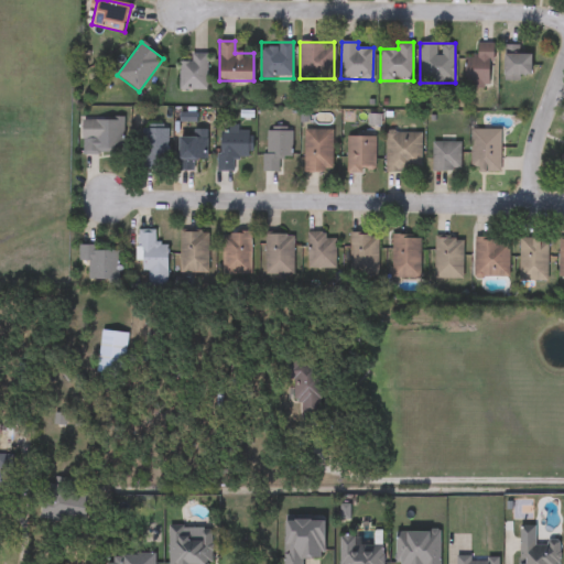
[(477,57),(477,43),(491,43),(491,88),(465,88),(465,57),(477,57)]
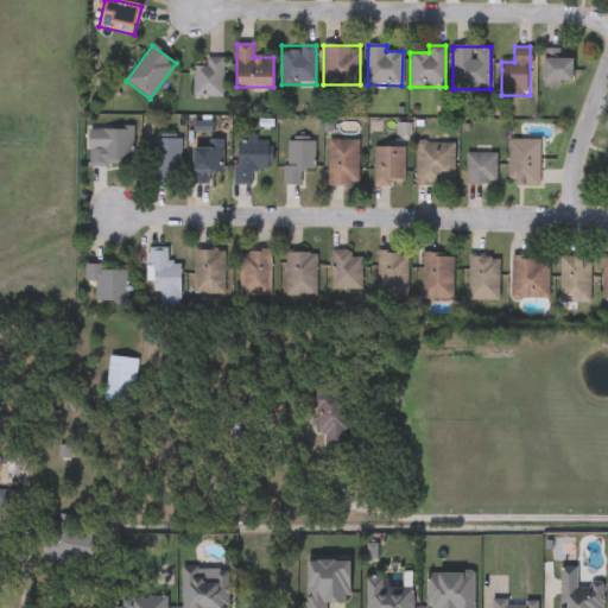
[(559,50),(559,58),(572,58),(572,86),(543,86),(543,50),(559,50)]
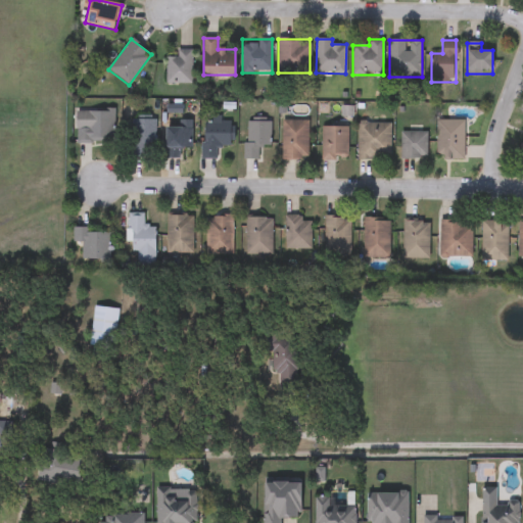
[(191,49),(191,84),(165,84),(165,57),(176,57),(176,49),(191,49)]
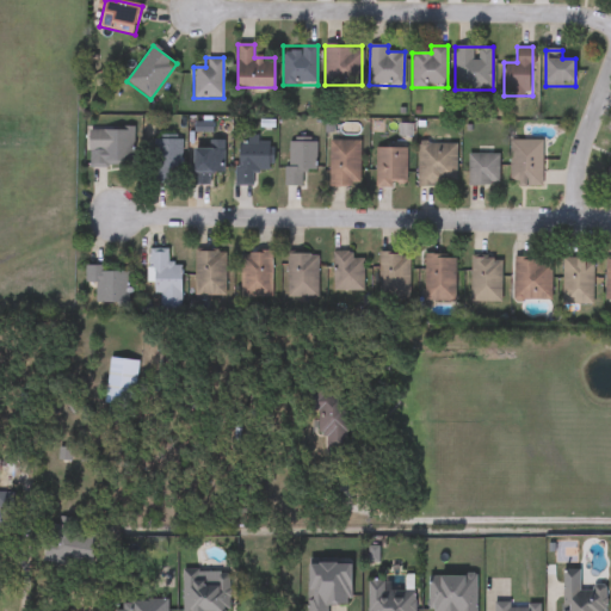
[(90,166),(90,129),(133,129),(133,166),(90,166)]
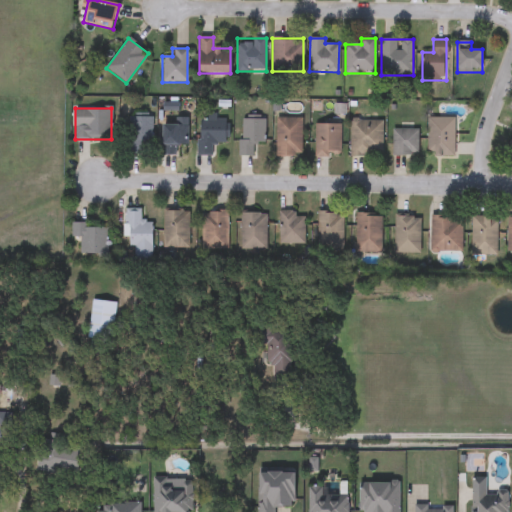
[(212,155),(198,154),(199,115),(216,116),(216,118),(226,119),(225,143),(212,143),(212,155)]
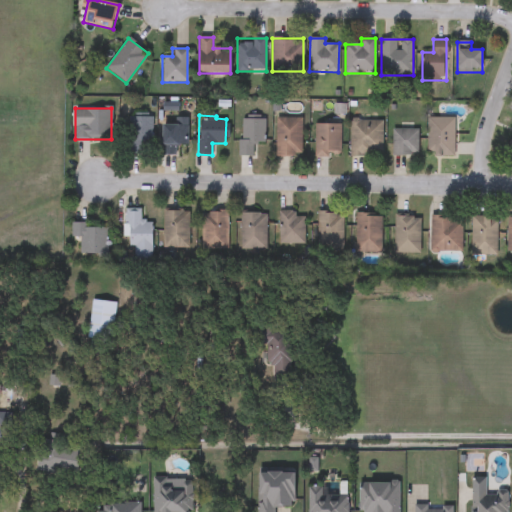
[(152,116),(152,143),(141,143),(141,154),(125,154),(125,116),(152,116)]
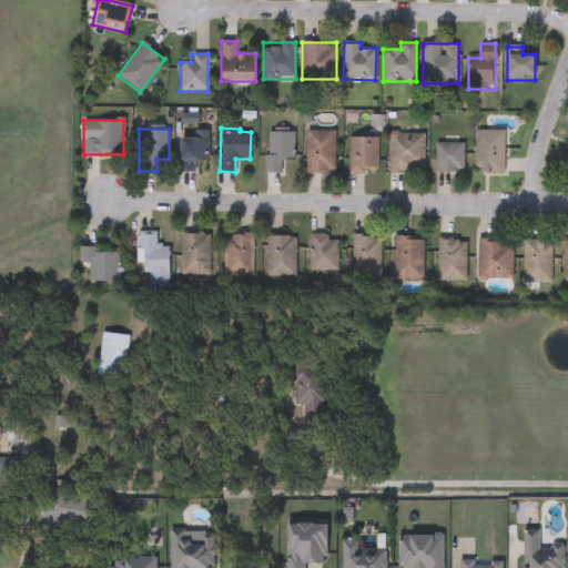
[(294,159),(280,159),(280,173),(266,173),(266,131),(294,131),(294,159)]
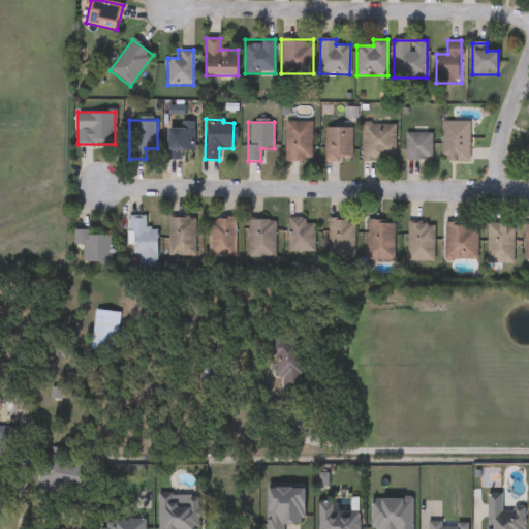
[(285,161),(285,122),(311,122),(311,161),(285,161)]
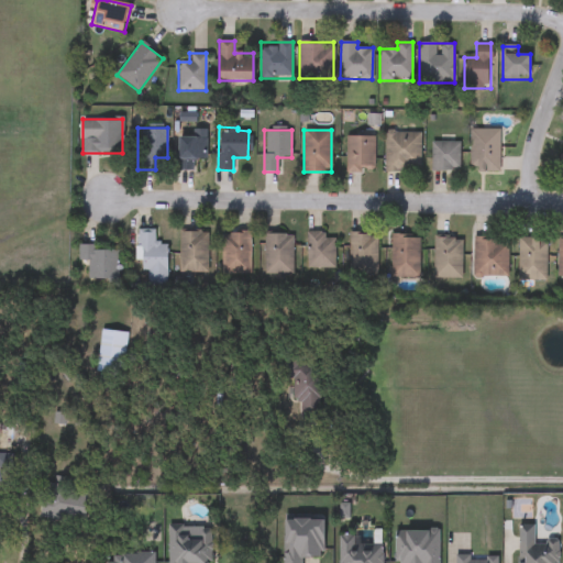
[(470,172),(470,130),(499,130),(499,172),(470,172)]
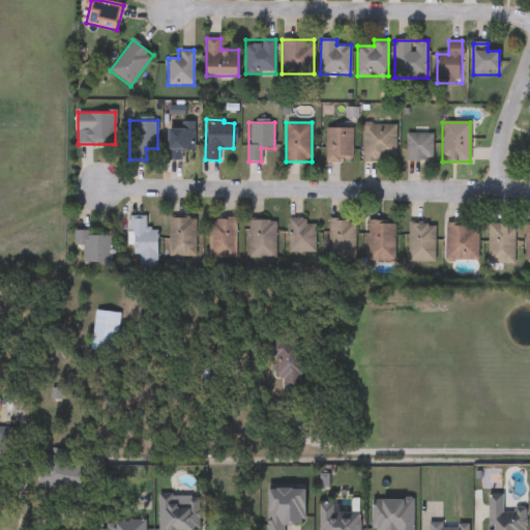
[(362,162),(362,125),(394,125),(394,162),(362,162)]
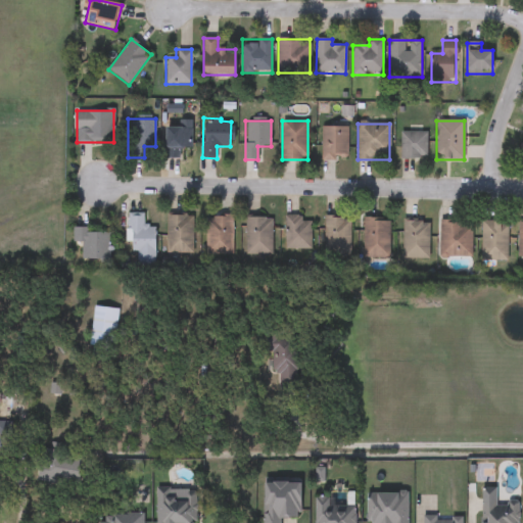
[(192,148),(181,148),(181,159),(164,159),(164,128),(192,128),(192,148)]
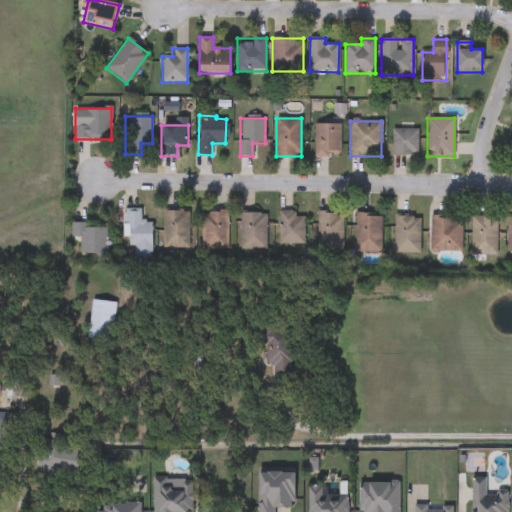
[(340,125),(340,156),(314,156),(314,125),(340,125)]
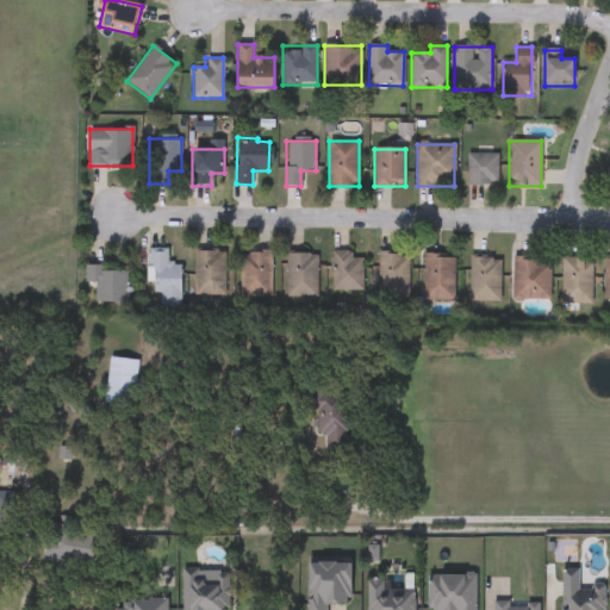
[(498,155),(498,186),(466,186),(466,155),(498,155)]
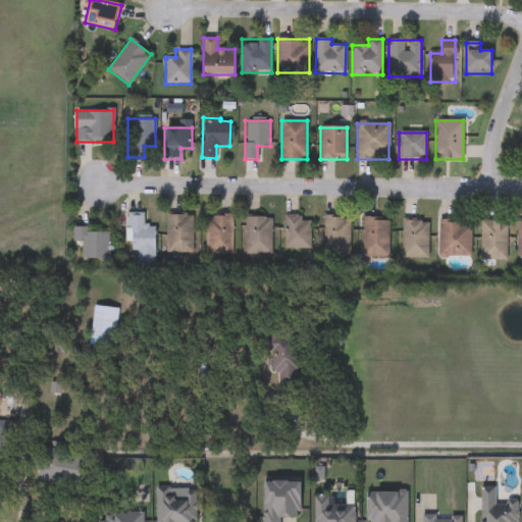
[(154,265),(134,266),(134,242),(127,242),(126,213),(143,213),(144,226),(154,226),(154,265)]
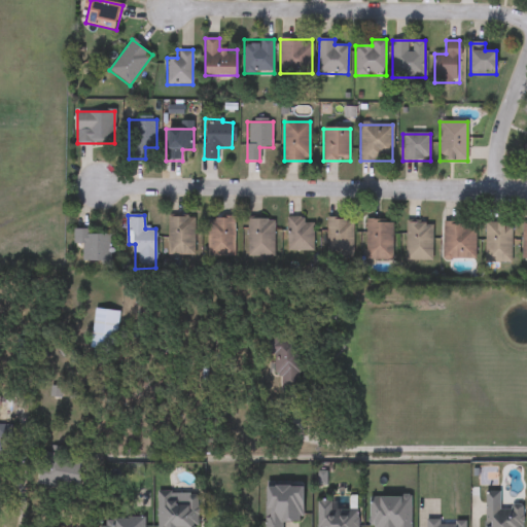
[(208,217),(234,217),(234,258),(208,258),(208,217)]
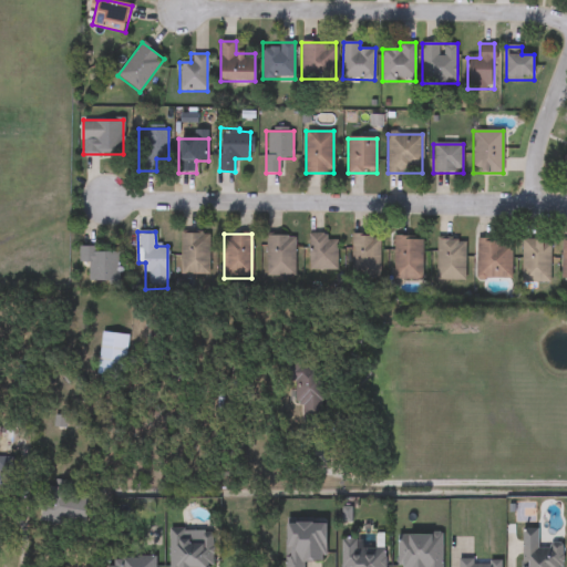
[(208,235),(208,276),(181,276),(181,235),(208,235)]
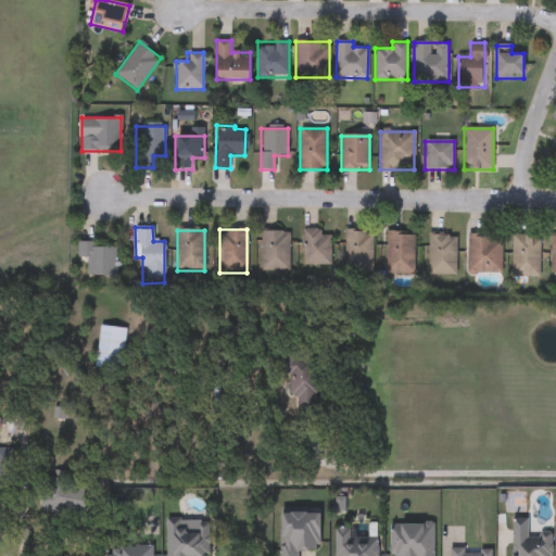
[(303,230),(330,230),(330,267),(303,267),(303,230)]
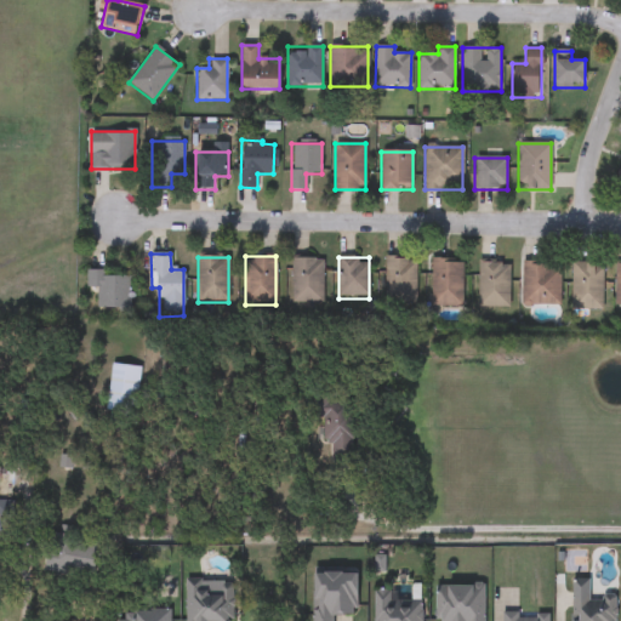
[(385,303),(385,257),(415,257),(415,303),(385,303)]
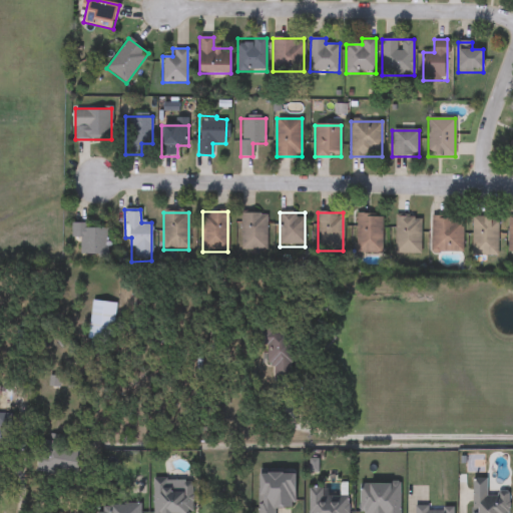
[(266,250),(240,250),(240,213),(266,213),(266,250)]
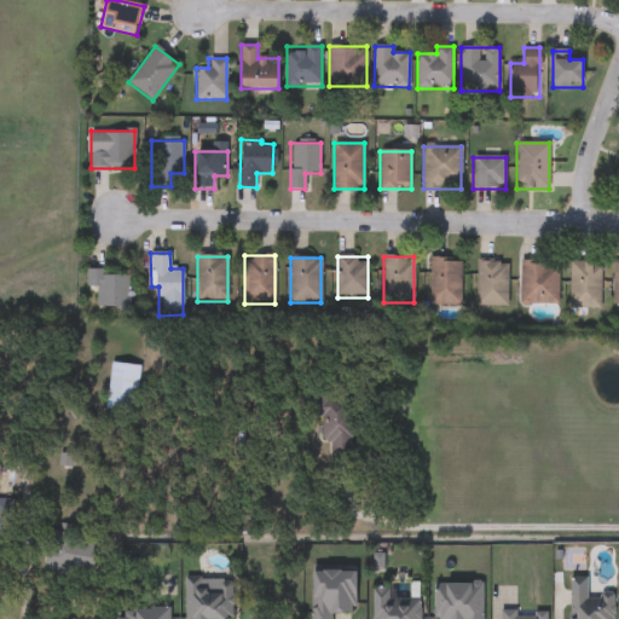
[(461,305),(429,305),(429,259),(461,259),(461,305)]
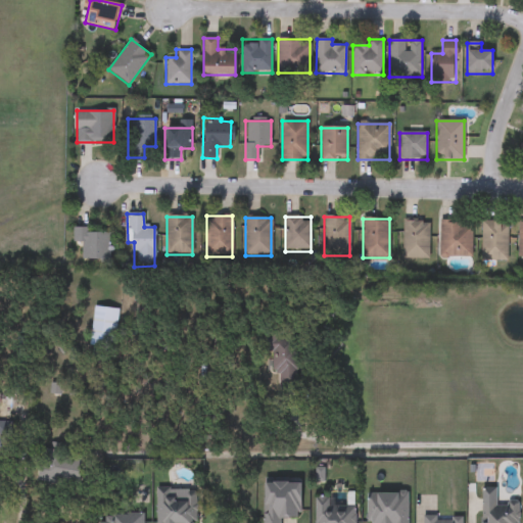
[(472,221),(472,257),(439,257),(439,221),(472,221)]
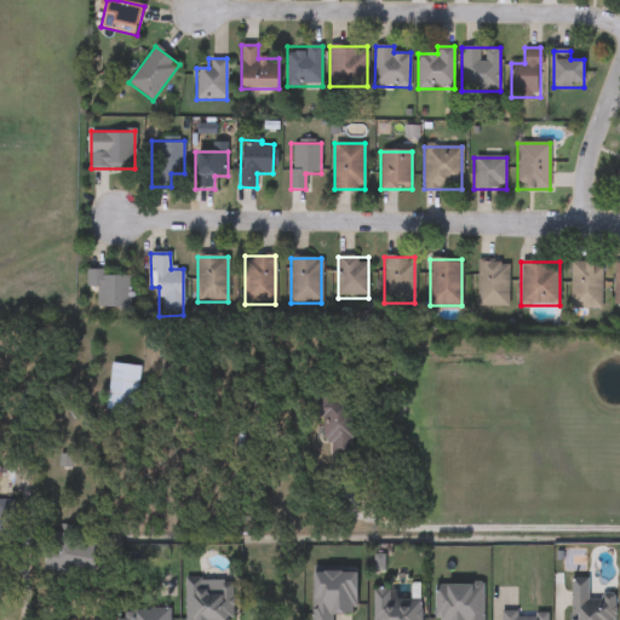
[(570,309),(570,262),(601,262),(601,309),(570,309)]
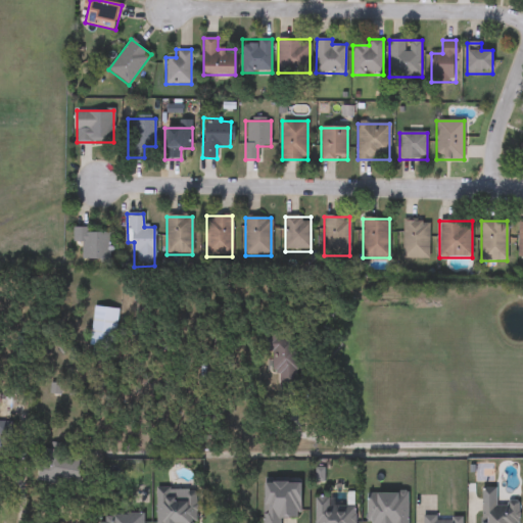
[(428,222),(428,258),(402,258),(402,222),(428,222)]
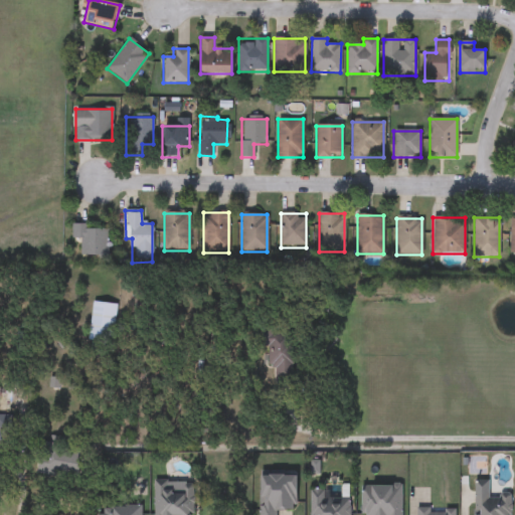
[(71,238),(71,225),(108,226),(108,256),(80,256),(80,238),(71,238)]
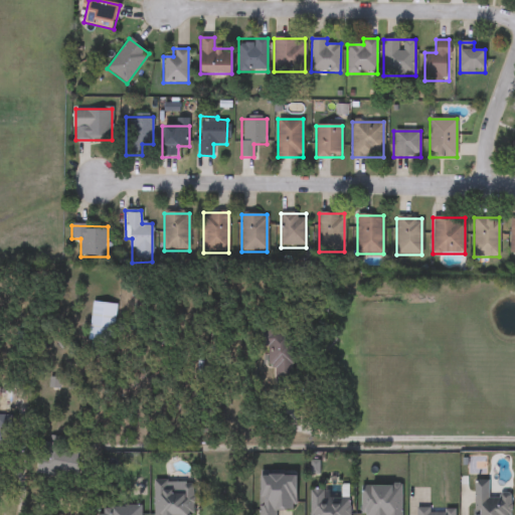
[(116,306),(112,344),(88,341),(92,303),(116,306)]
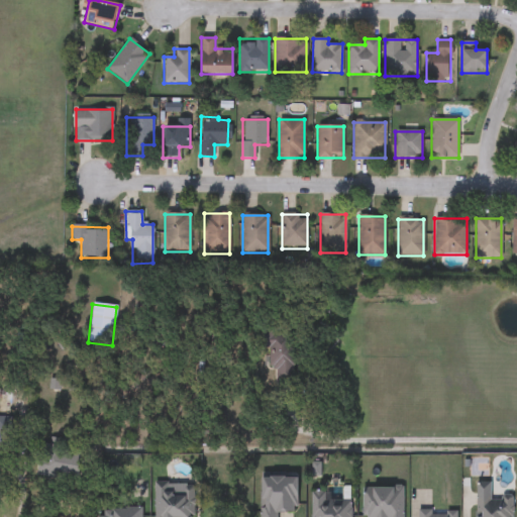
[(267,369),(267,341),(292,341),(292,369),(267,369)]
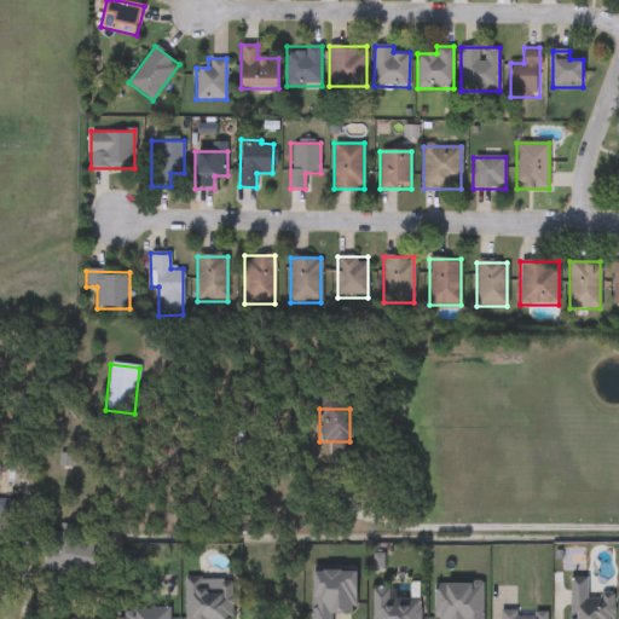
[(0,497),(12,497),(12,539),(0,539),(0,497)]
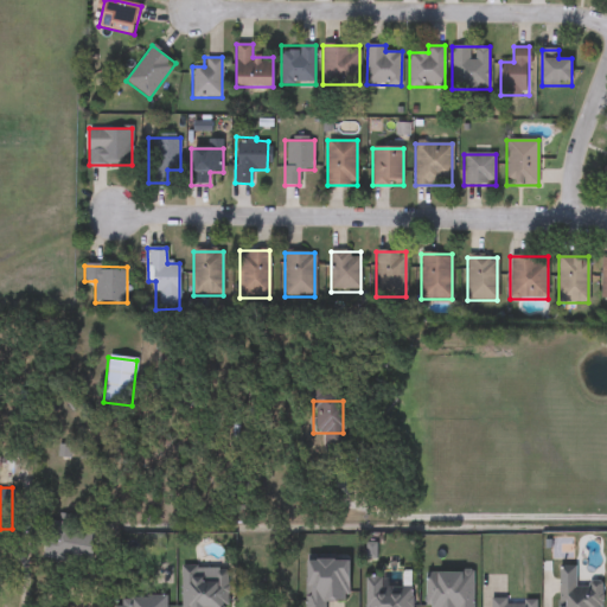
[(88,562),(43,554),(50,515),(95,523),(88,562)]
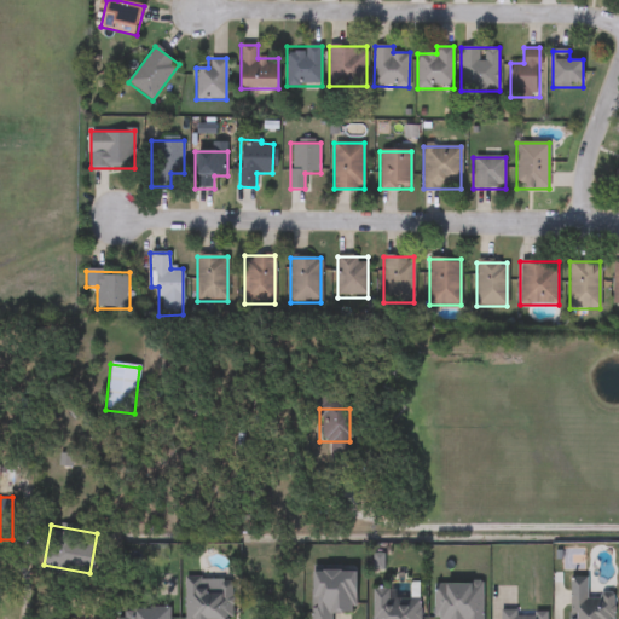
[(356,570),(356,614),(330,614),(330,618),(312,618),(312,570),(356,570)]
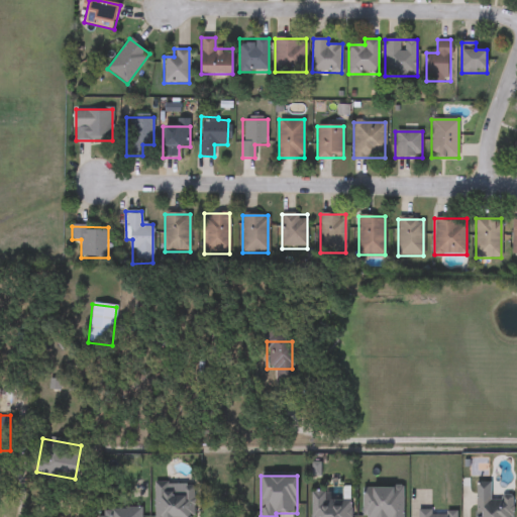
[(153,516),(154,487),(194,488),(193,516),(153,516)]
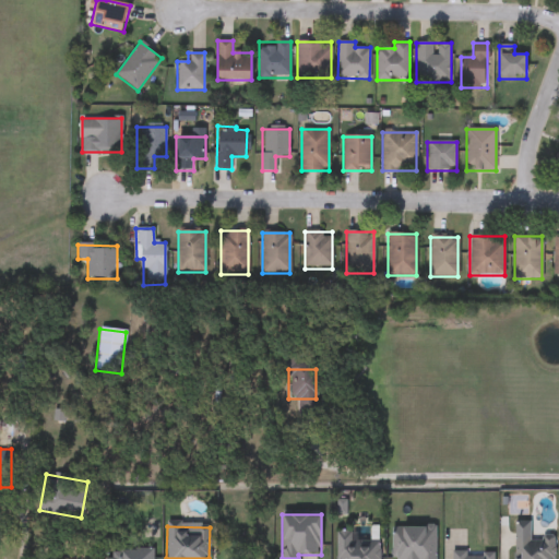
[(379,558),(336,558),(336,534),(369,534),(369,527),(380,527),(379,558)]
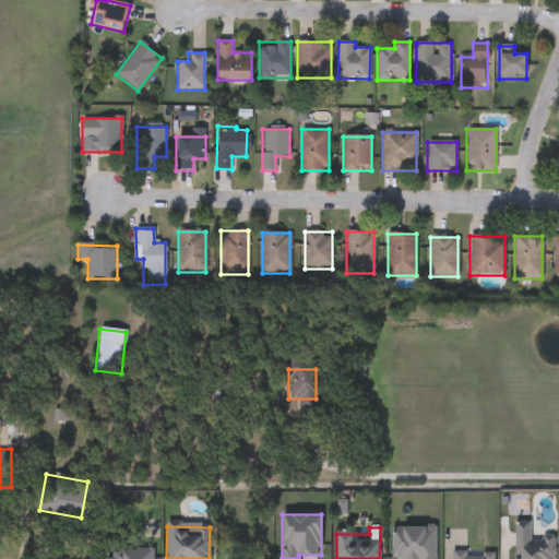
[(436,527),(435,558),(392,558),(393,527),(436,527)]
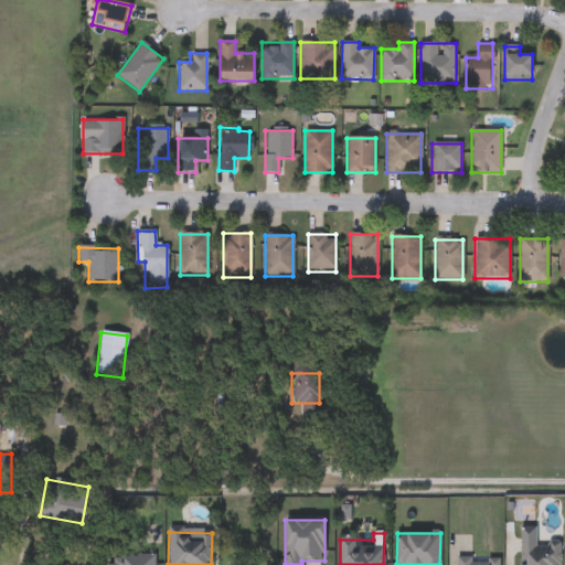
[(560,564),(520,564),(520,541),(560,540),(560,564)]
